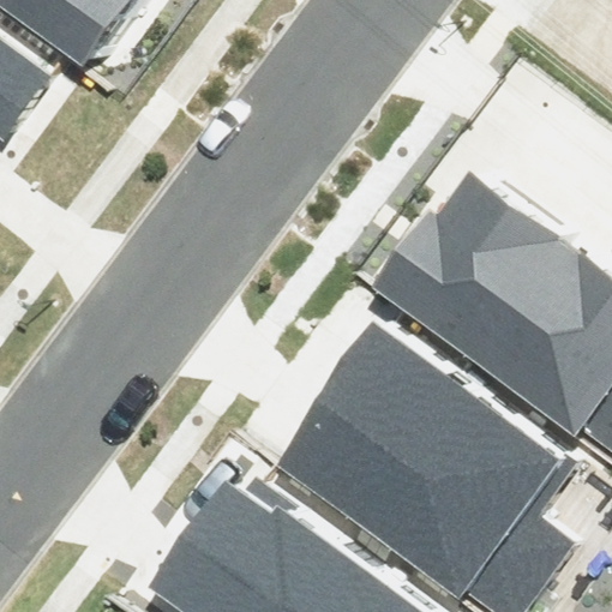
[(0,6),(79,65),(127,0),(0,0),(0,6)]
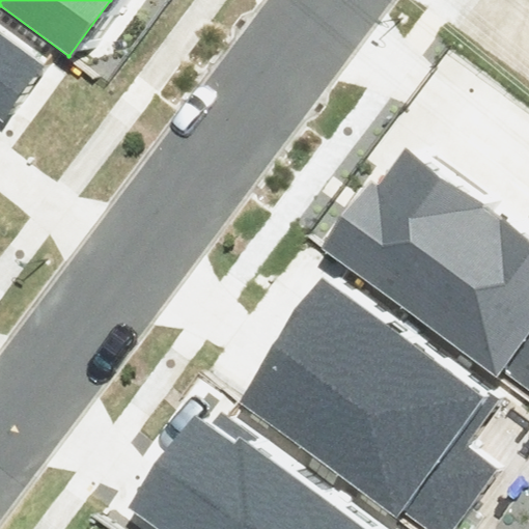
[(0,127),(2,129),(46,70),(0,35),(0,127)]
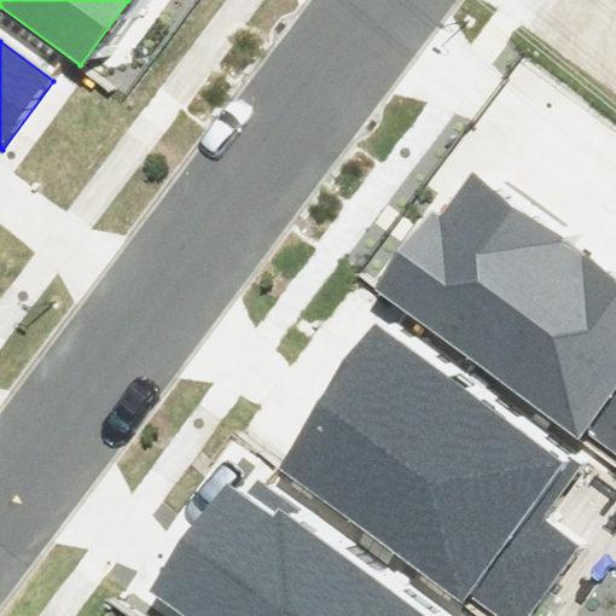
[(588,426),(615,447),(615,286),(475,180),(445,219),(430,208),(368,289),(575,445),(588,426)]
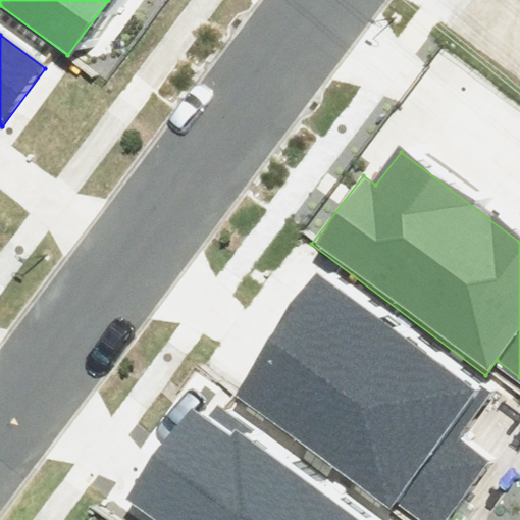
[(497,401),(315,273),(230,394),(392,506),(396,500),(423,519),(445,519),(489,459),(466,443),(497,401)]
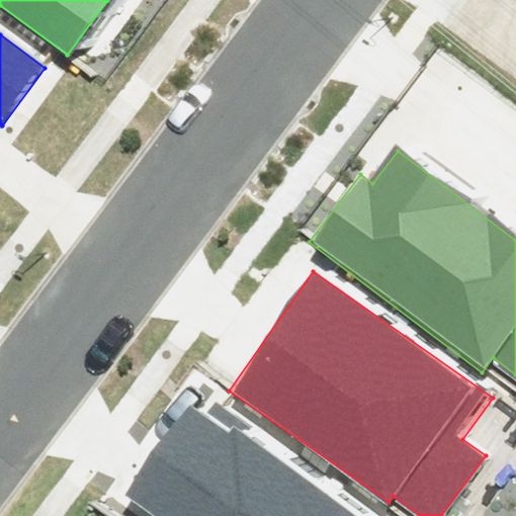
[(227,433),(188,406),(125,491),(159,515),(355,515),(232,425),(227,433)]
